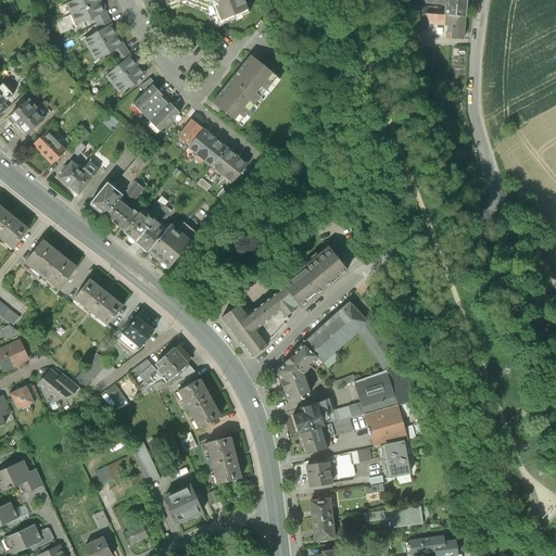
[(75,0),(67,3),(72,14),(99,2),(97,0),(75,0)]
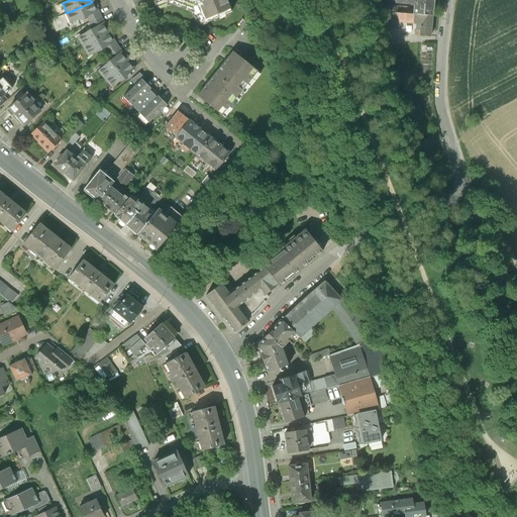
[(173,4),(182,8),(185,0),(153,0),(159,10),(173,4)]
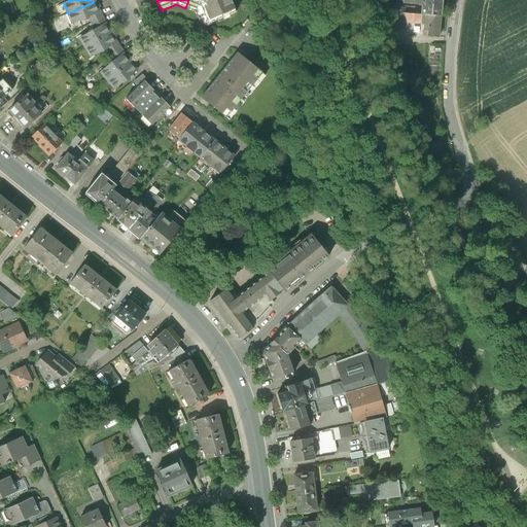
[(188,0),(185,8),(196,12),(202,28),(236,13),(231,0),(188,0)]
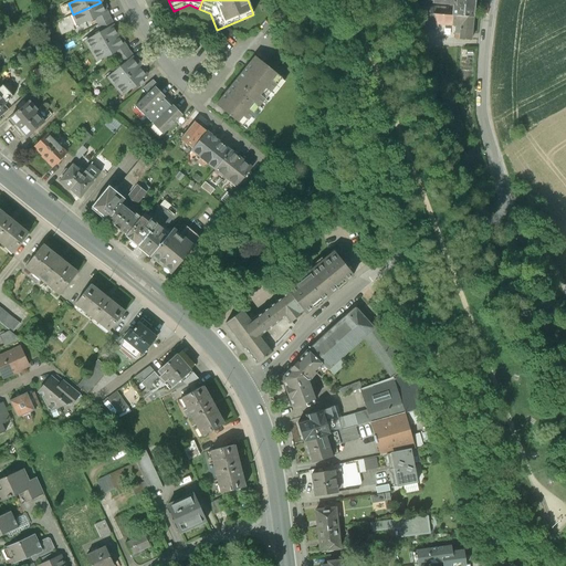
[(473,0),(428,0),(433,0),(436,3),(453,4),(452,16),(453,17),(473,18),(473,0)]
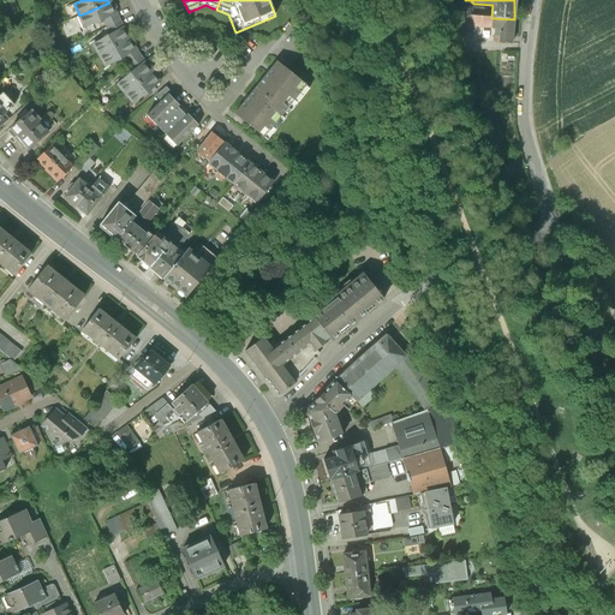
[(114,15),(109,3),(79,16),(84,28),(105,19),(114,15)]
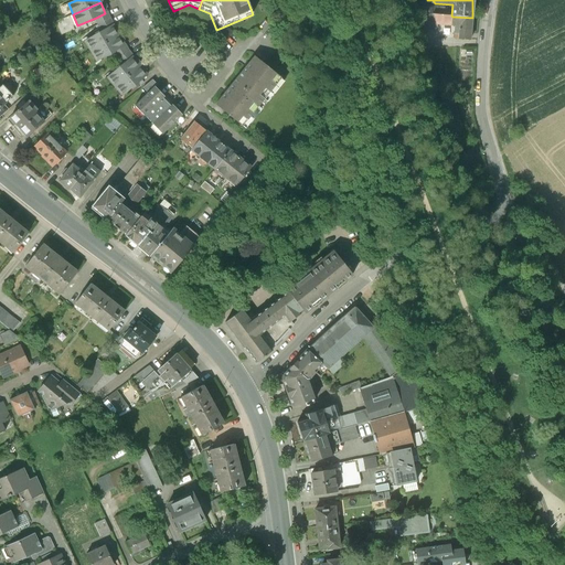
[(426,3),(418,7),(422,12),(425,29),(436,27),(436,23),(433,14),(434,6),(426,6),(426,3)]
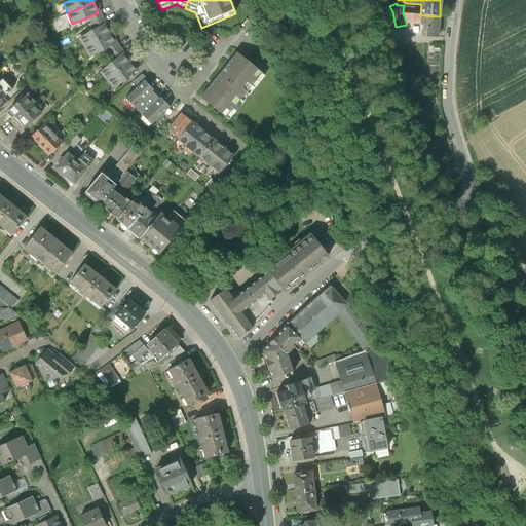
[(100,12),(98,12),(89,16),(91,23),(95,29),(104,24),(105,25),(106,24),(103,17),(100,12)]
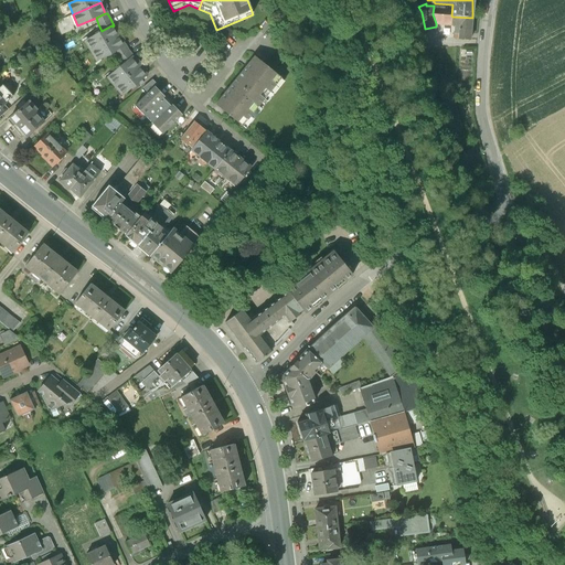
[(451,16),(433,14),(436,23),(452,25),(452,17),(451,16)]
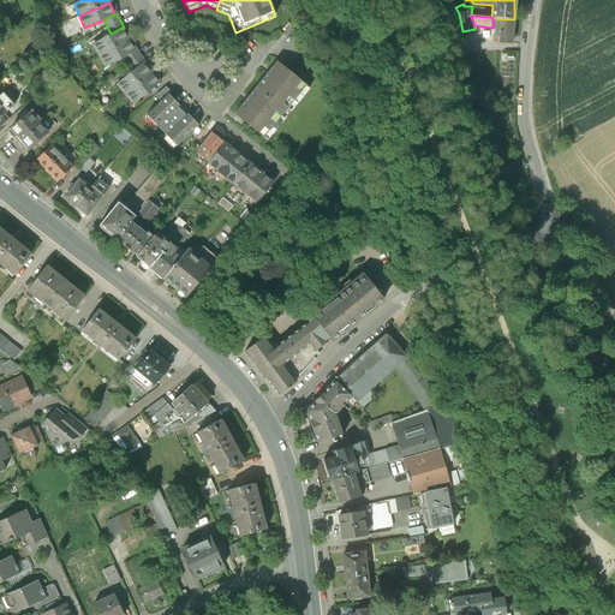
[(493,18),(493,28),(500,29),(499,39),(495,39),(495,42),(512,43),(514,19),(493,18)]
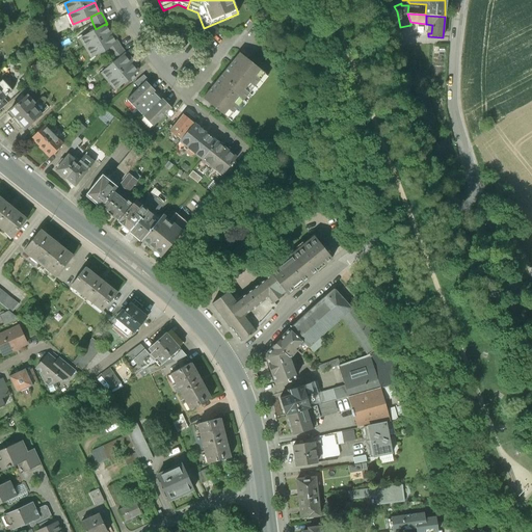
[(96,29),(81,37),(86,48),(111,33),(106,25),(105,24),(96,29)]
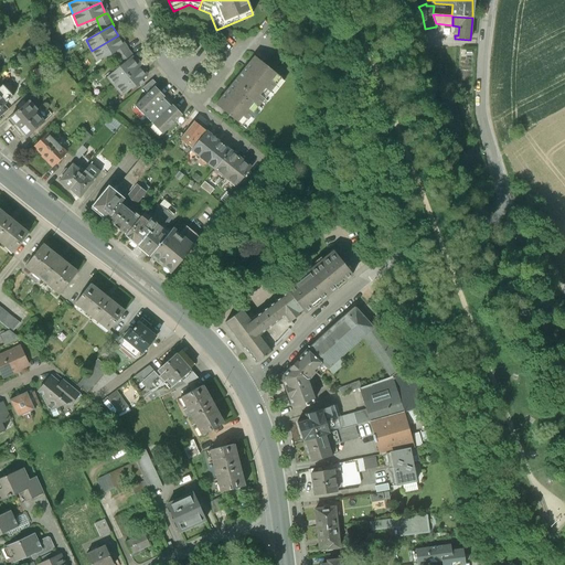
[(118,35),(92,51),(98,62),(114,52),(124,46),(124,45),(118,35)]
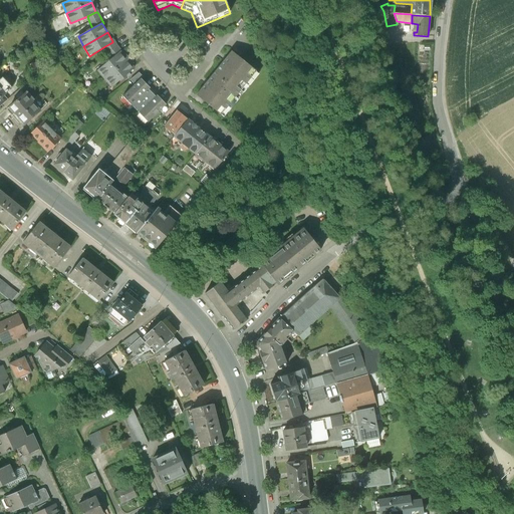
[(112,41),(112,42),(103,47),(106,53),(111,58),(119,52),(119,53),(121,51),(117,46),(113,41),(112,41)]
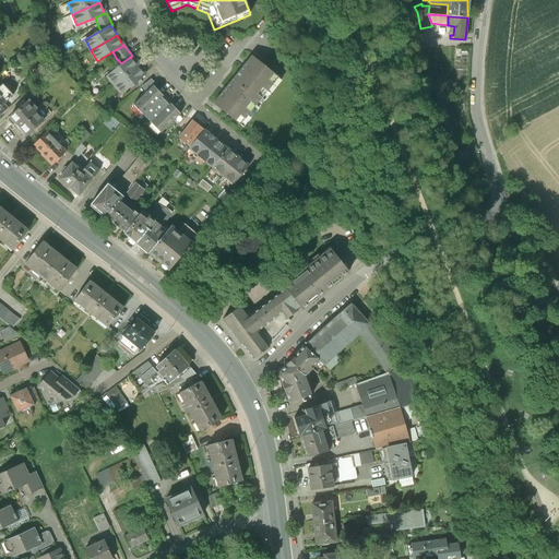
[(250,56),(213,103),(239,125),(277,78),(250,56)]
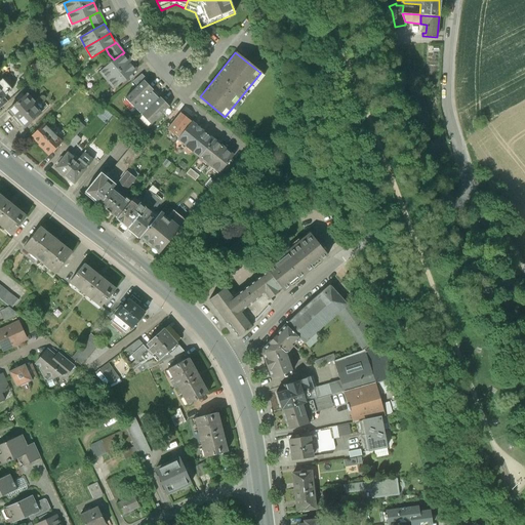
[(114,59),(101,71),(108,80),(129,63),(122,54),(122,53),(114,59)]
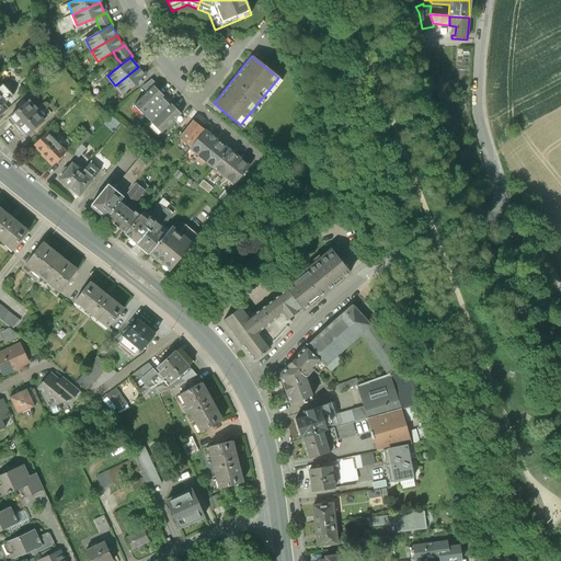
[(138,67),(115,86),(123,94),(146,76),(138,67)]
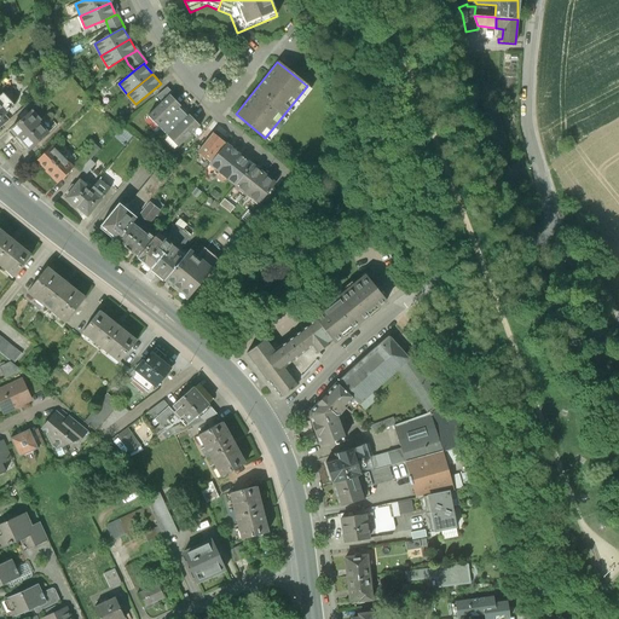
[(156,97),(162,103),(169,96),(172,93),(167,87),(156,97)]
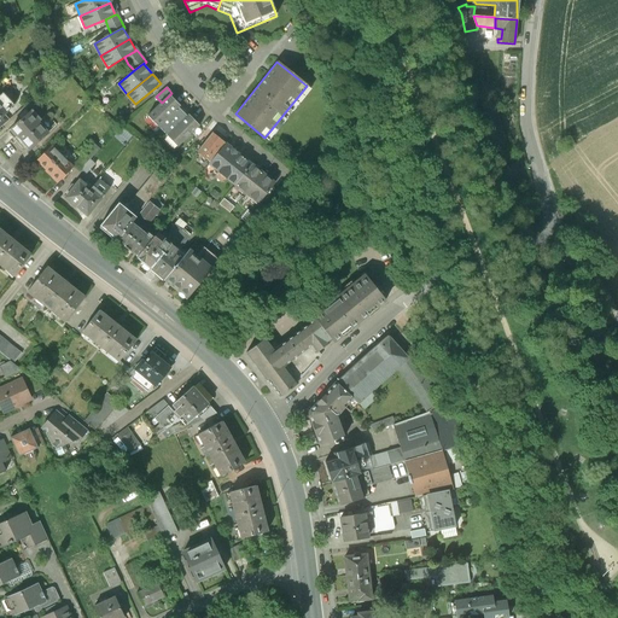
[(0,127),(10,120),(4,115),(6,112),(15,105),(4,93),(0,95),(0,127)]
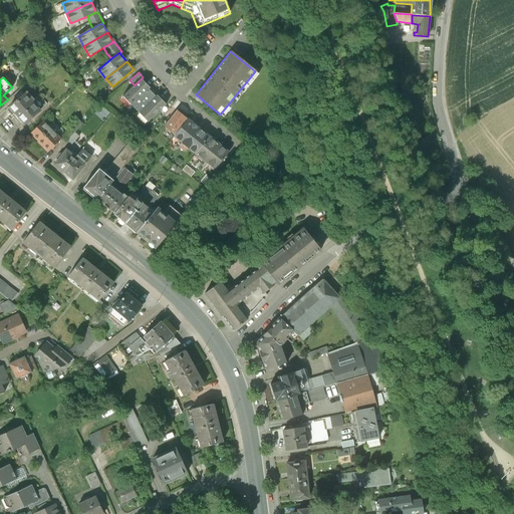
[(150,88),(141,79),(135,85),(122,96),(132,105),(139,112),(148,122),(160,110),(166,104),(157,95),(156,96),(149,89),(150,88)]
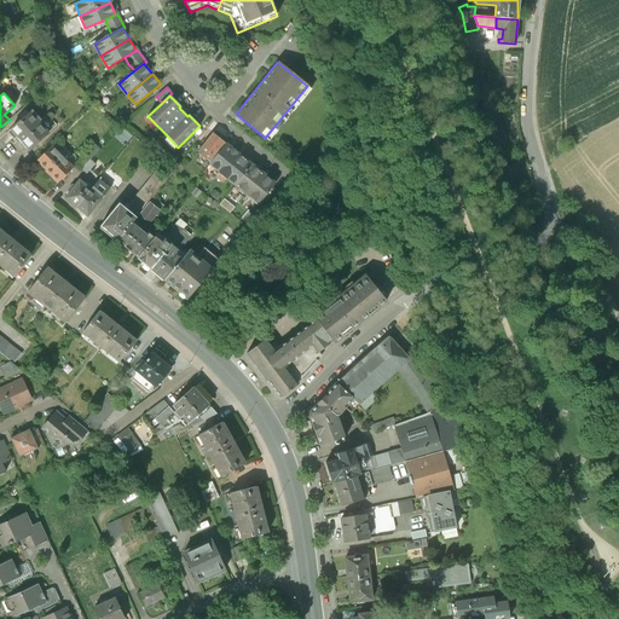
[(28,114),(11,128),(24,143),(30,150),(48,134),(39,122),(41,120),(33,110),(28,114)]
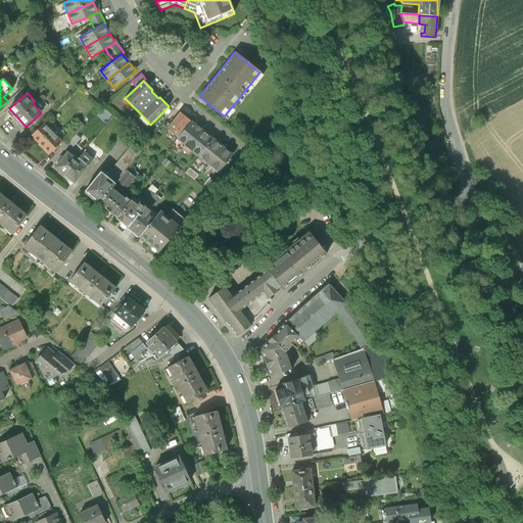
[(173,111),(169,106),(162,112),(168,117),(173,111)]
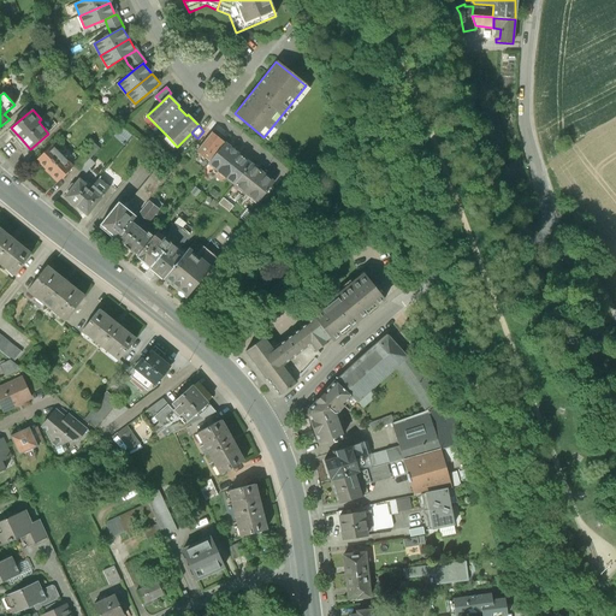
[(11,128),(7,131),(19,146),(24,142),(11,128)]
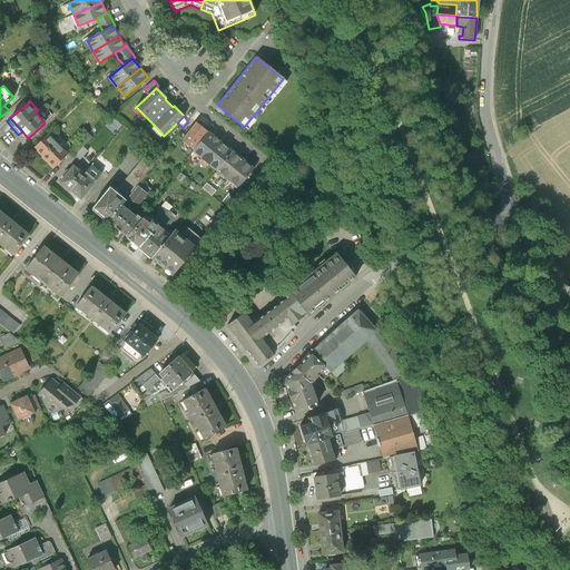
[(196,123),(182,140),(194,150),(208,133),(196,123)]
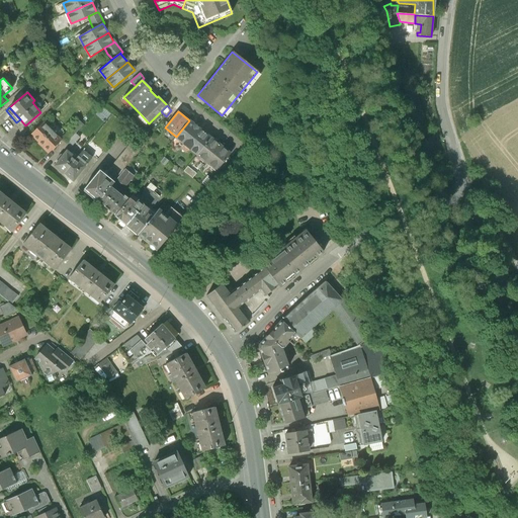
[(211,138),(199,128),(189,120),(176,137),(182,142),(183,144),(197,156),(211,138)]
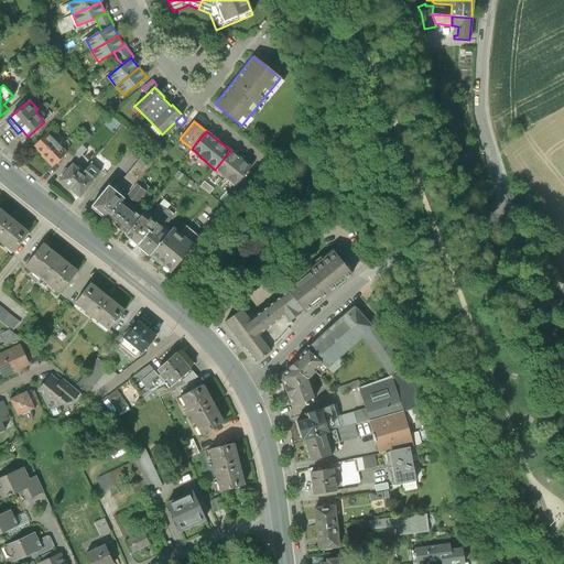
[(77,141),(82,145),(90,137),(86,132),(77,141)]
